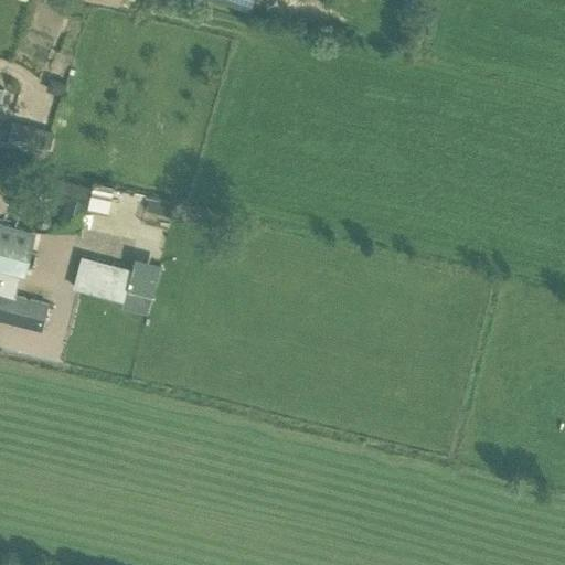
[(13,124),(8,146),(38,152),(44,130),(13,124)]
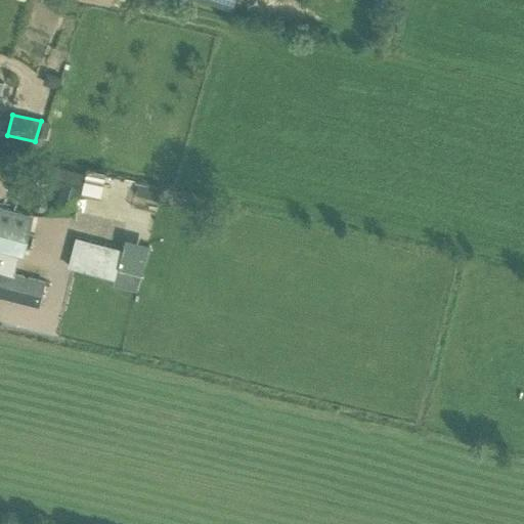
[(8,122),(0,119),(0,132),(4,134),(8,122)]
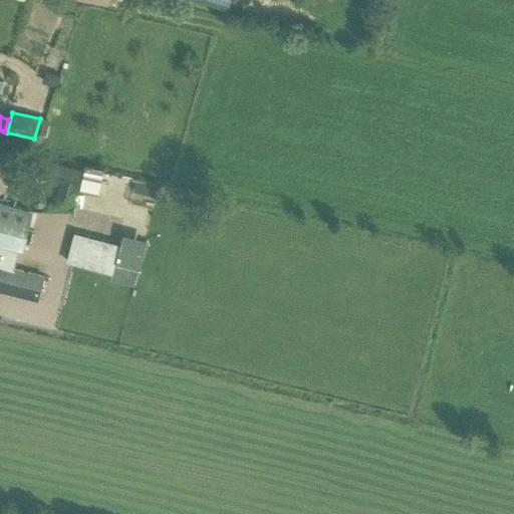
[(82,169),(28,155),(8,151),(4,168),(78,186),(82,169)]
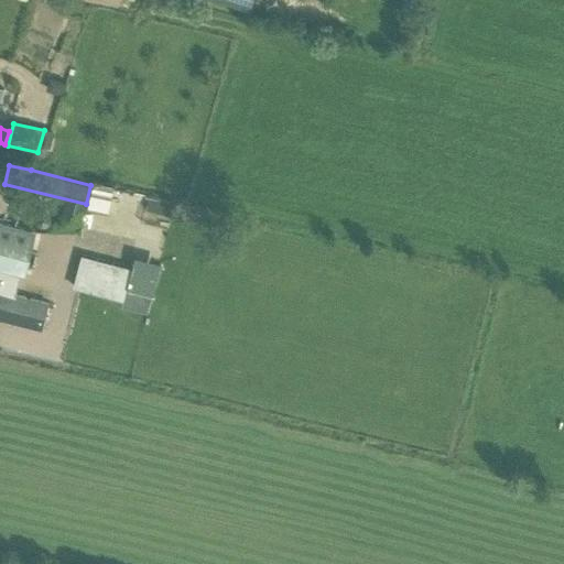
[(114,187),(94,183),(87,208),(107,214),(114,187)]
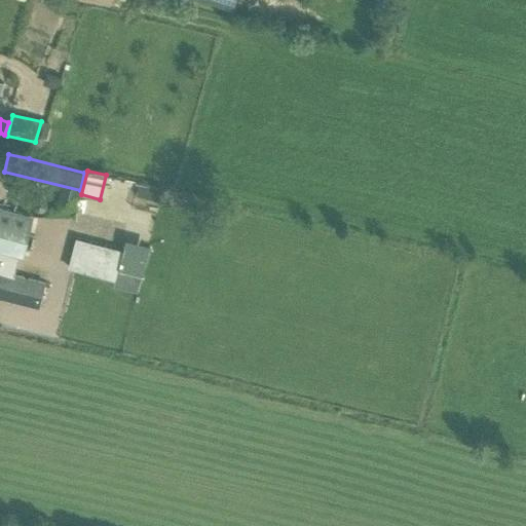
[(0,251),(20,256),(30,214),(0,205),(0,251)]
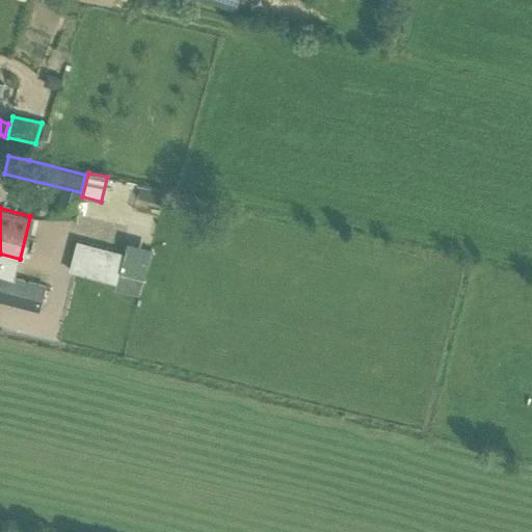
[(128,249),(78,237),(69,271),(118,285),(128,249)]
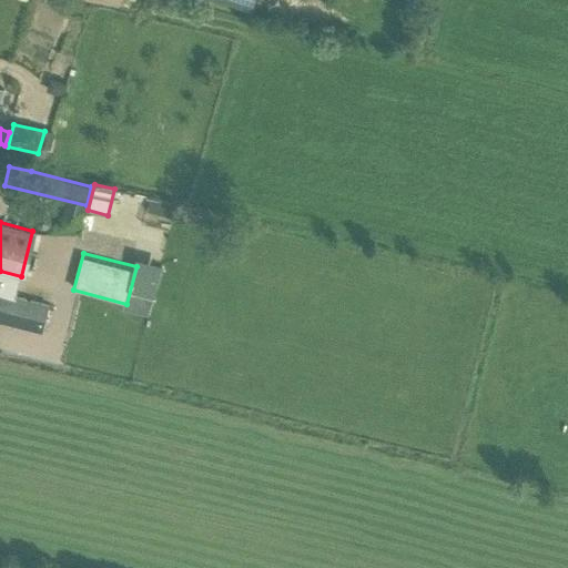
[(0,321),(41,332),(48,303),(16,295),(21,276),(0,271),(0,321)]
